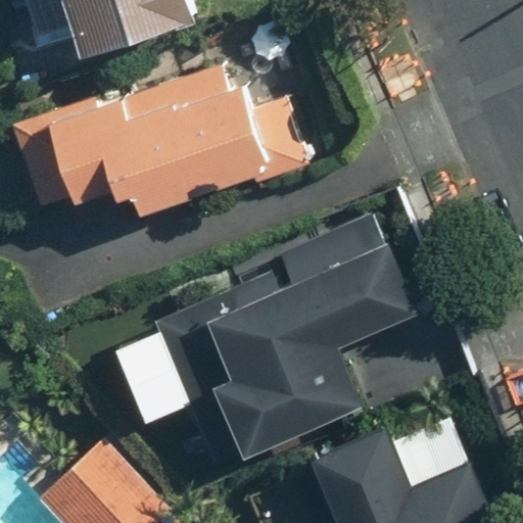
[(190,28),(180,0),(58,0),(80,64),(190,28)]
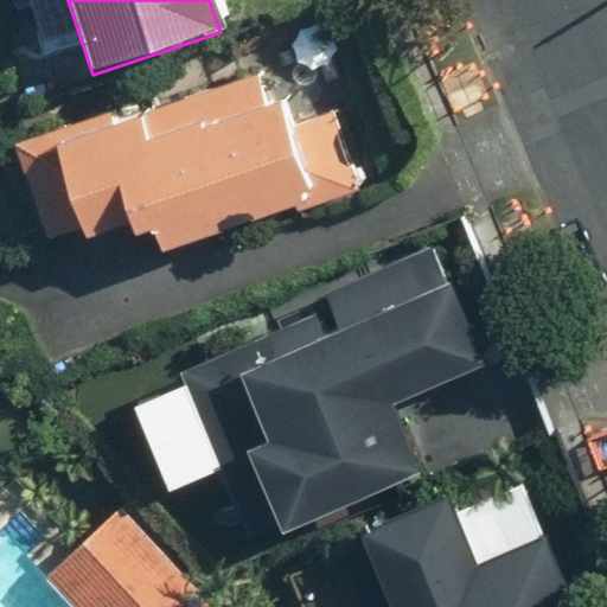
[(120,106),(13,144),(48,237),(80,225),(84,240),(144,218),(155,251),(360,178),(336,109),(283,128),(264,74),(126,123),(120,106)]
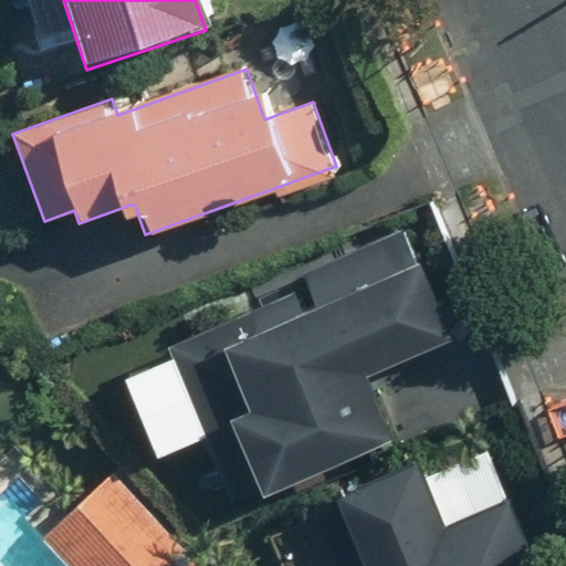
[(284,281),(290,295),(167,346),(229,494),(253,484),(258,494),(386,441),(359,378),(454,338),(409,230),(284,281)]
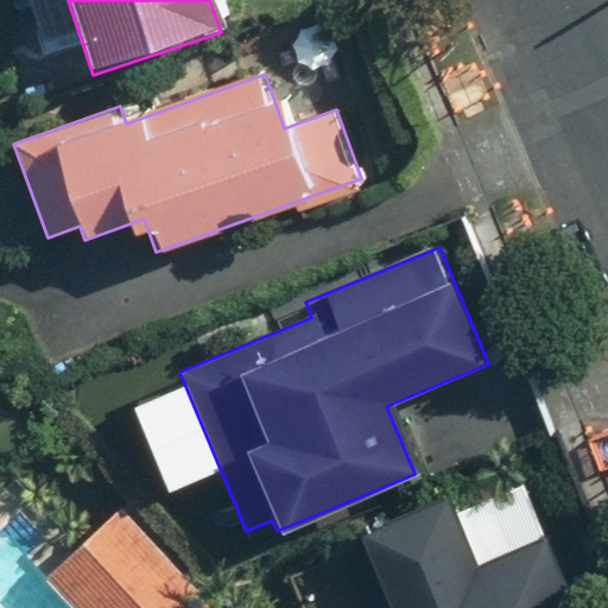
[(571,607),(538,536),(466,568),(437,504),(352,542),(381,607),(571,607)]
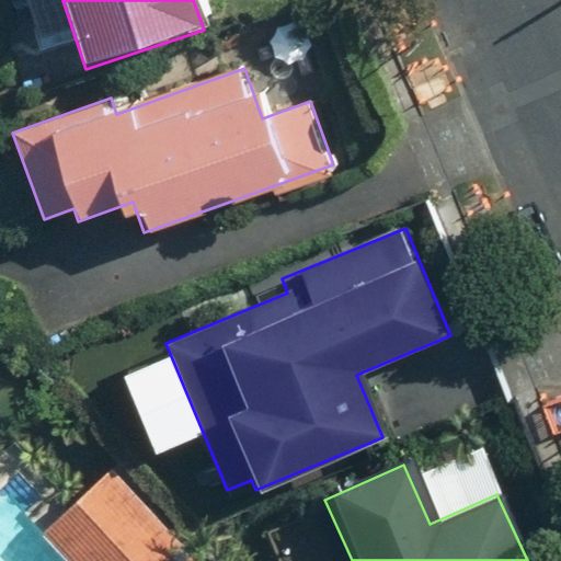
[(34,540),(55,560),(203,560),(109,467),(34,540)]
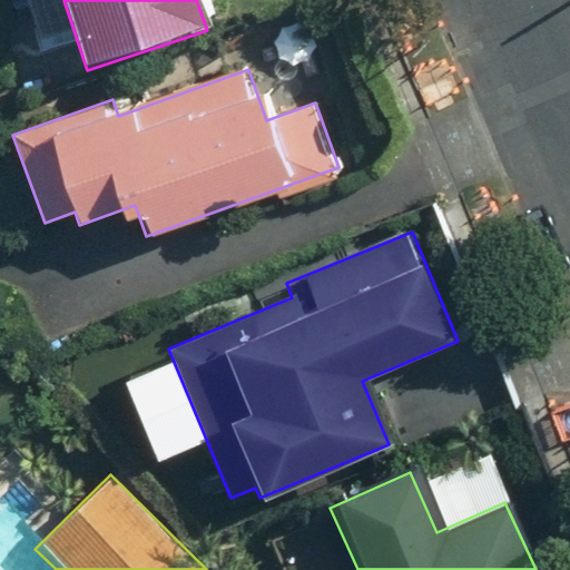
All buildings are outlined.
